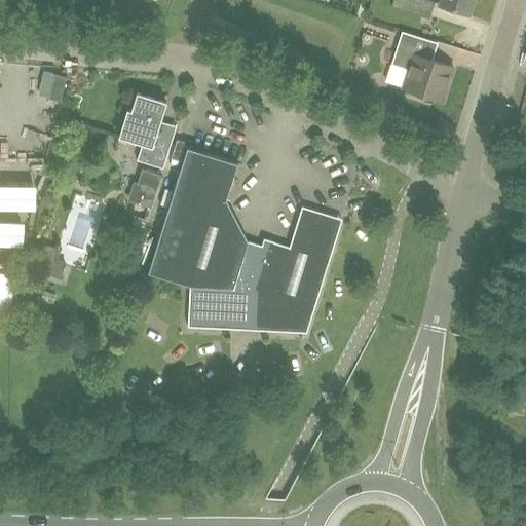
[(428,19),(435,2),(428,0),(392,0),(390,7),(428,19)]
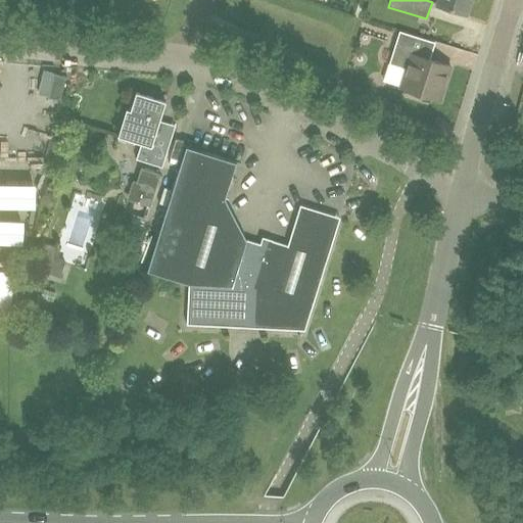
[(466,14),(470,0),(436,0),(435,4),(466,14)]
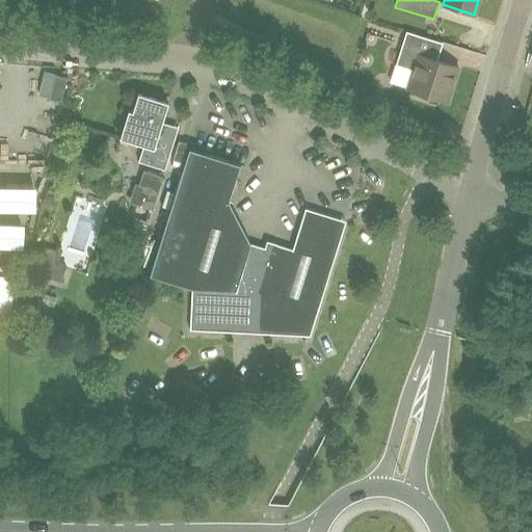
[(431,59),(436,42),(405,32),(395,65),(414,71),(407,90),(447,103),(457,68),(431,59)]
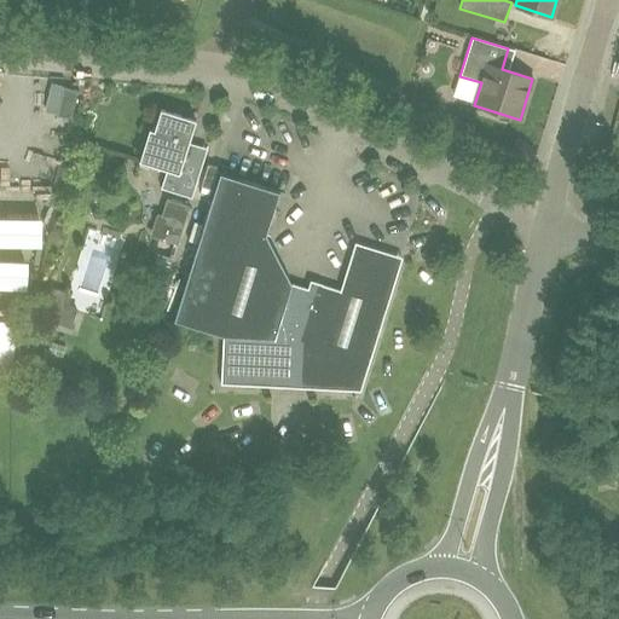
[(191,198),(202,163),(184,157),(195,121),(161,110),(154,131),(150,129),(139,162),(167,171),(161,189),(191,198)]
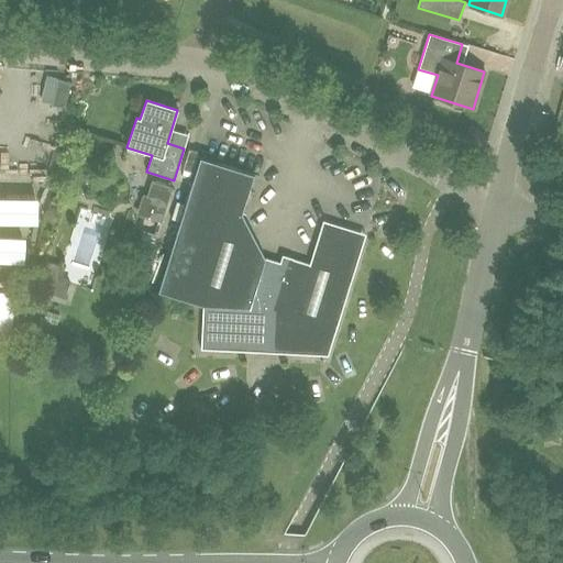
[(11,112),(9,123),(31,128),(33,117),(11,112)]
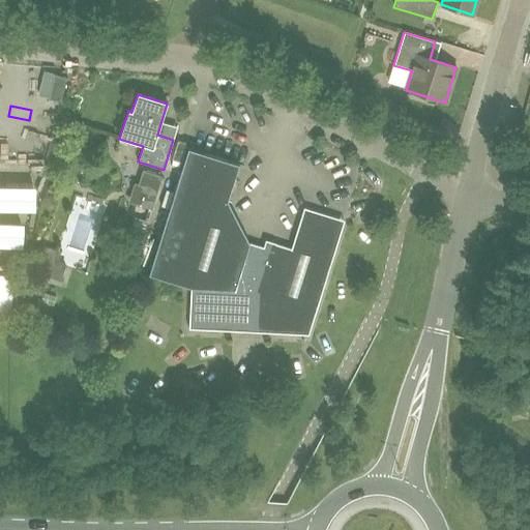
[(307,334),(344,222),(303,208),(291,248),(274,243),(272,251),(249,243),(228,201),(239,165),(188,149),(148,274),(190,289),(188,328),(307,334)]
